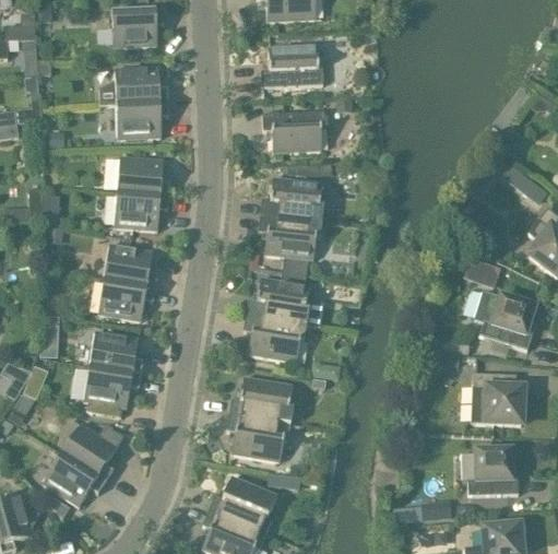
[(266,0),(268,21),(316,19),(316,0),(266,0)]
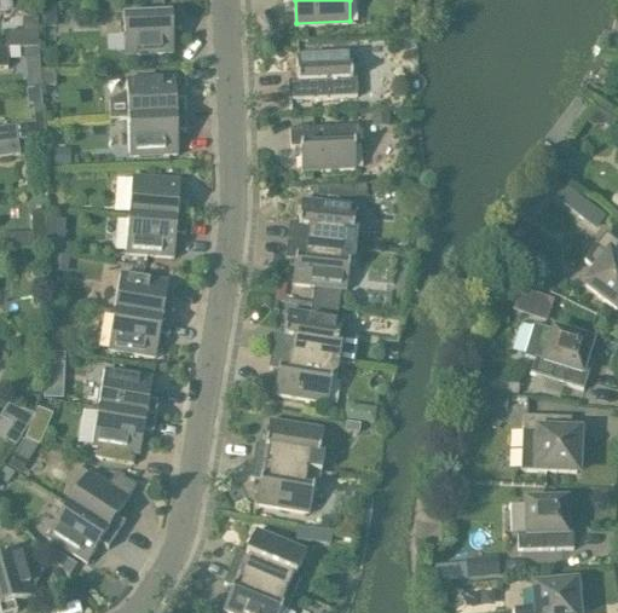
[(125,12),(126,51),(174,50),(173,27),(183,25),(182,9),(125,12)]
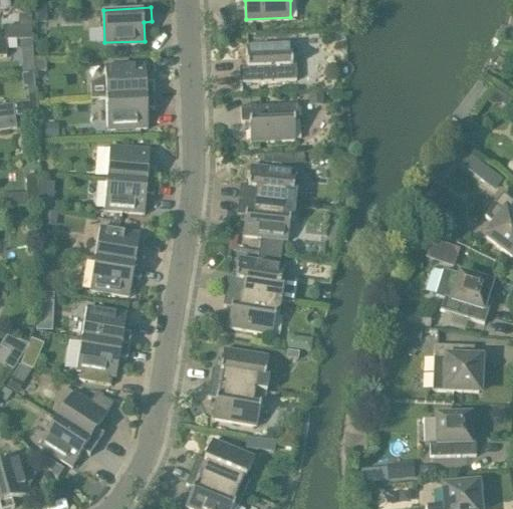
[(32,15),(20,15),(20,27),(33,27),(32,15)]
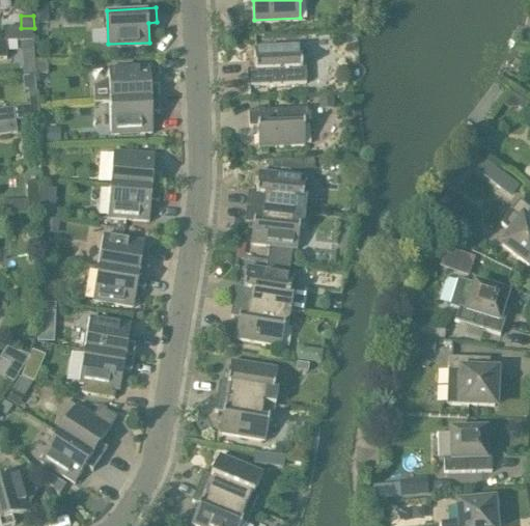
[(256,65),(248,66),(248,82),(307,80),(306,63),(302,63),(301,43),(255,45),(256,65)]
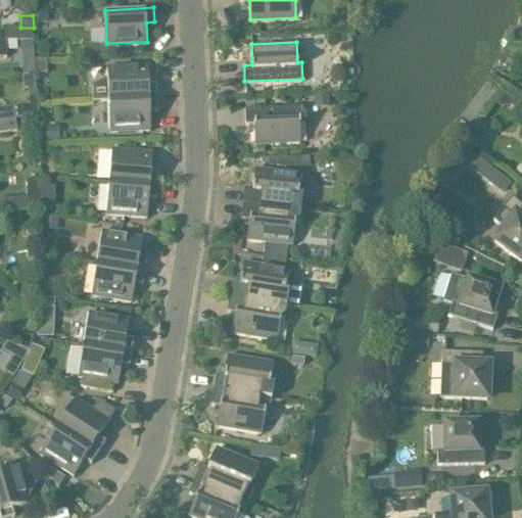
[(37,69),(48,69),(48,58),(36,58),(37,69)]
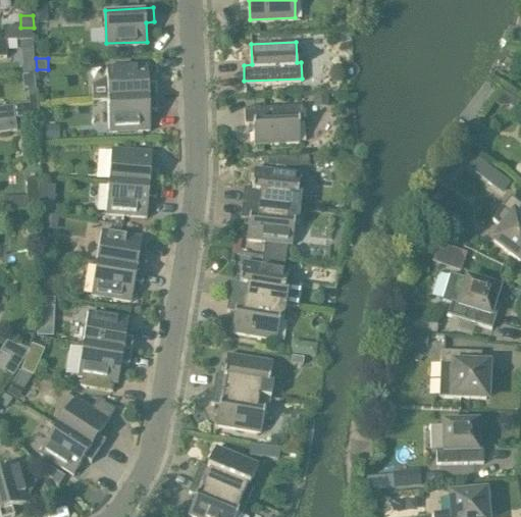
[(157,94),(157,81),(149,81),(148,61),(107,63),(108,74),(93,82),(94,98),(108,97),(108,96),(157,94)]
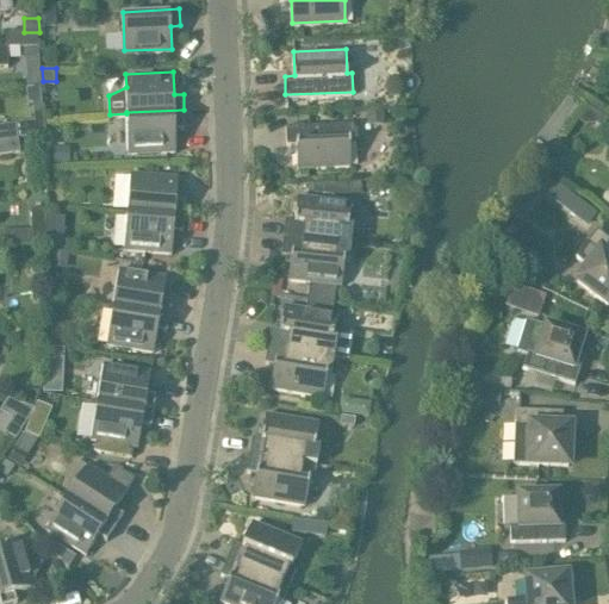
[(184,110),(126,112),(126,113),(129,151),(176,149),(175,126),(185,125),(184,110)]
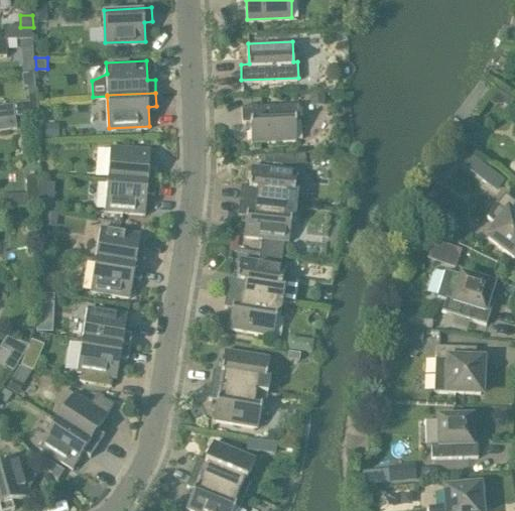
[(0,115),(16,113),(14,101),(0,103),(0,115)]
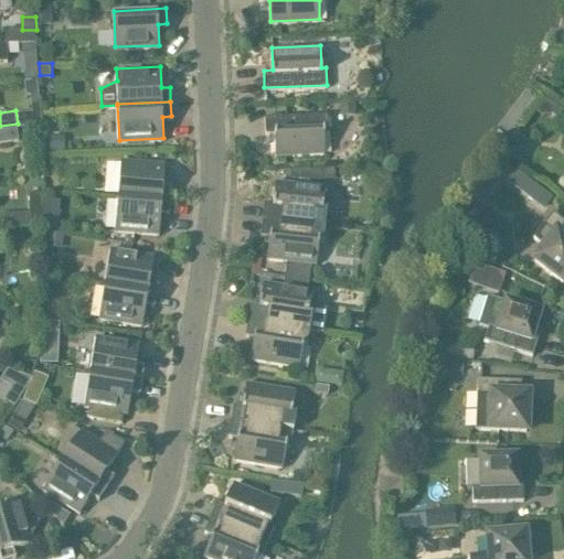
[(265,114),(266,131),(275,130),(276,153),(325,151),(325,128),(329,128),(328,111),(265,114)]
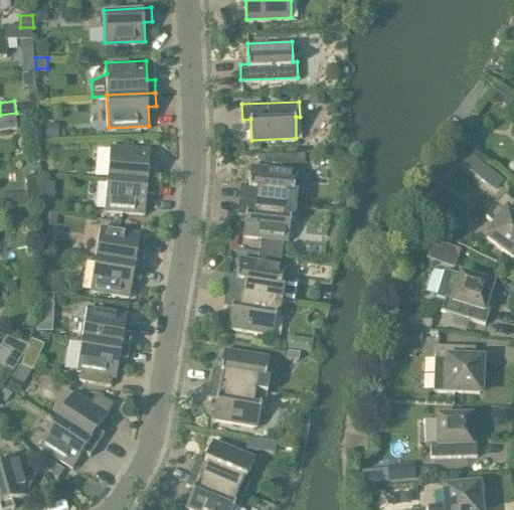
[(16,113),(0,115),(0,127),(17,125),(16,113)]
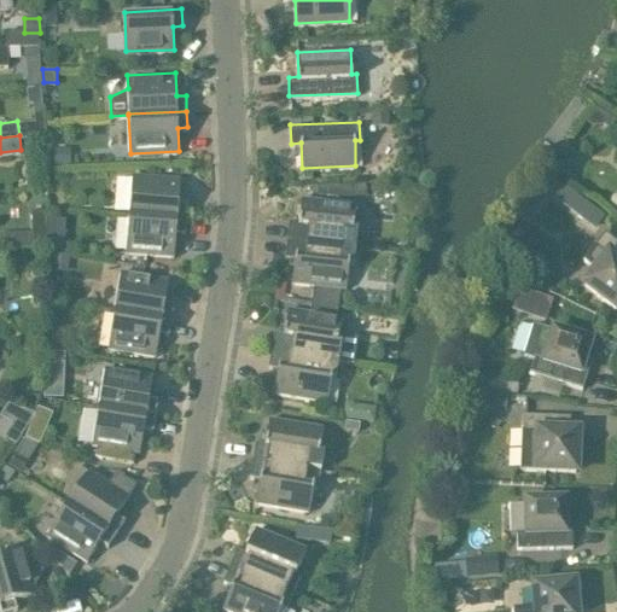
[(133,173),(129,211),(187,216),(188,199),(179,199),(181,176),(133,173)]
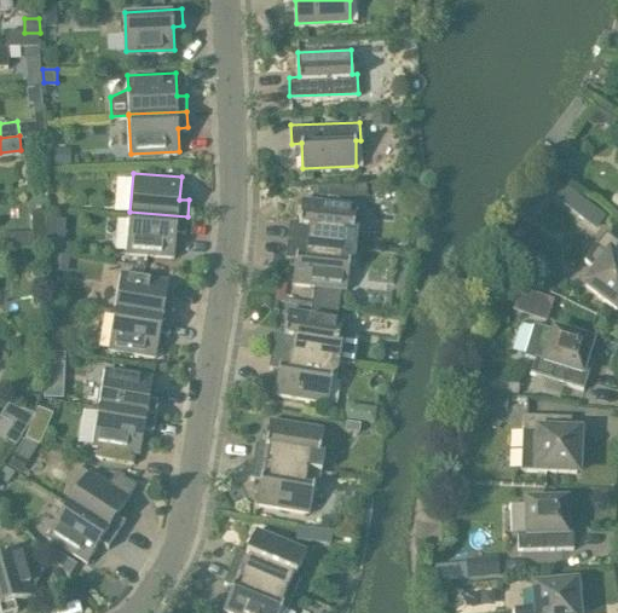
[(582,194),(572,208),(590,221),(600,207),(582,194)]
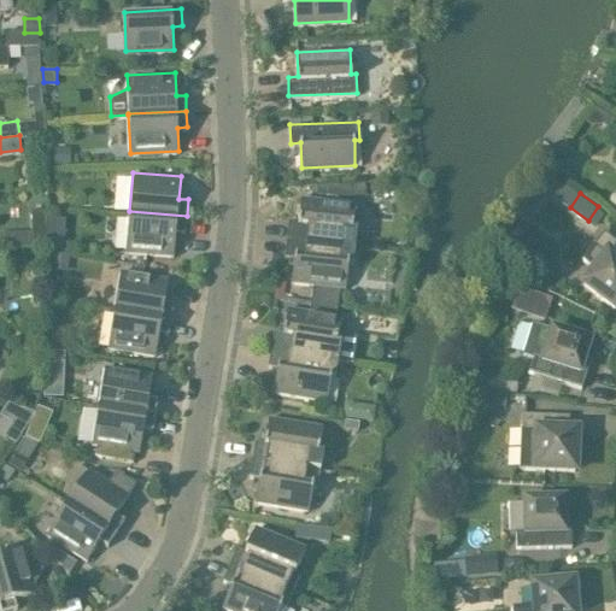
[(287,236),(356,244),(357,225),(352,225),(356,201),(301,194),(299,219),(289,218),(287,236)]
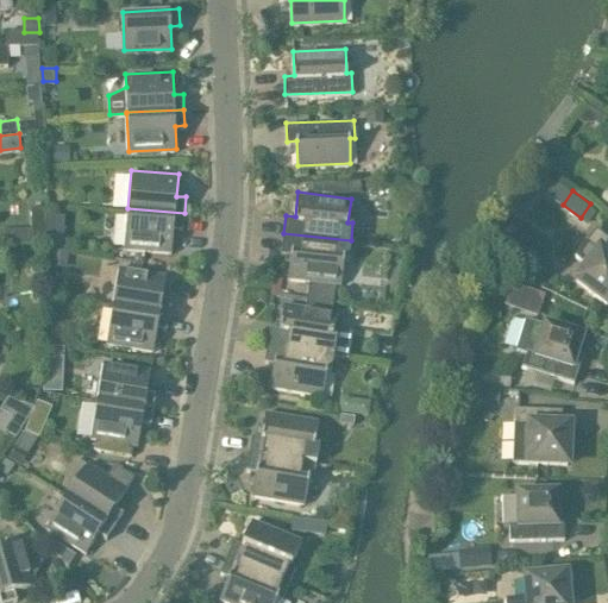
[(185,213),(127,208),(124,246),(171,250),(174,227),(183,228),(185,213)]
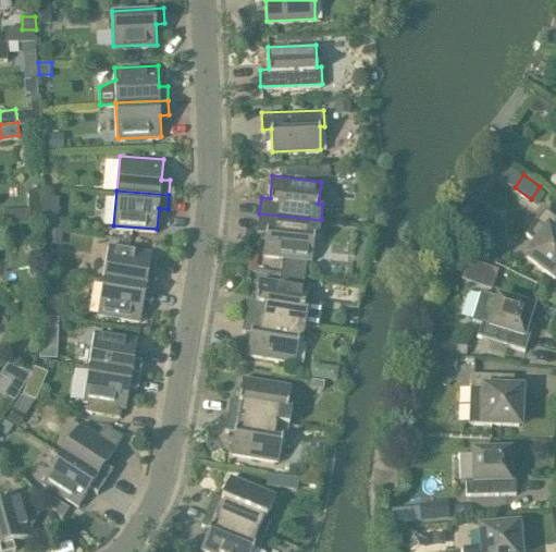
[(59,222),(60,194),(46,193),(45,222),(59,222)]
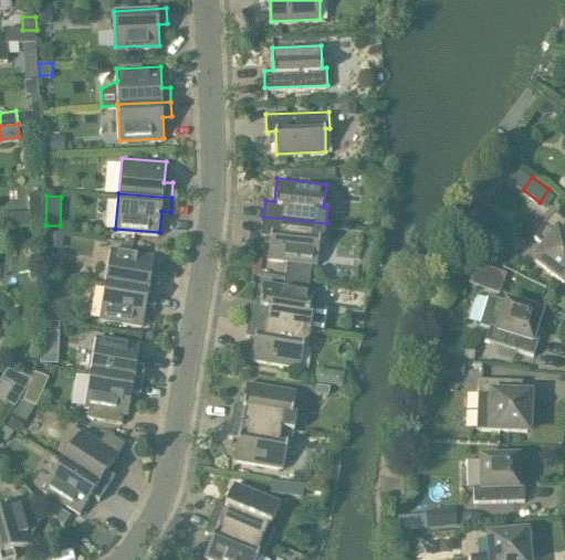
[(0,224),(31,223),(30,209),(0,210),(0,224)]
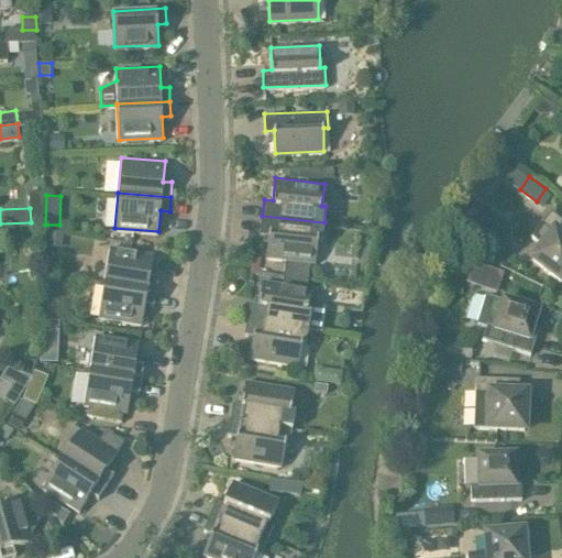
[(561,215),(552,208),(532,233),(543,242),(533,256),(561,277),(561,215)]
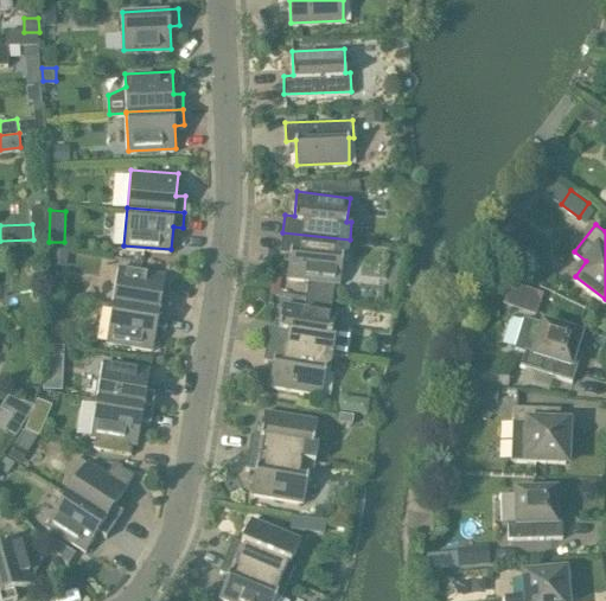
[(282,232),(281,250),(291,251),(287,275),(340,281),(343,257),(348,257),(350,240),(282,232)]
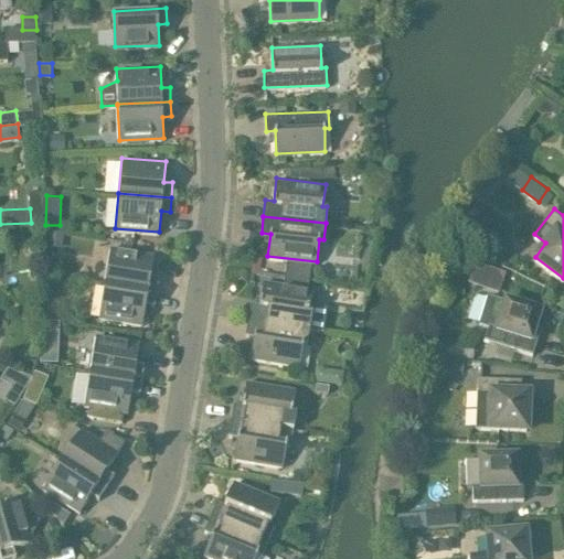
[(112,246),(105,281),(158,289),(160,275),(151,273),(155,253),(112,246)]
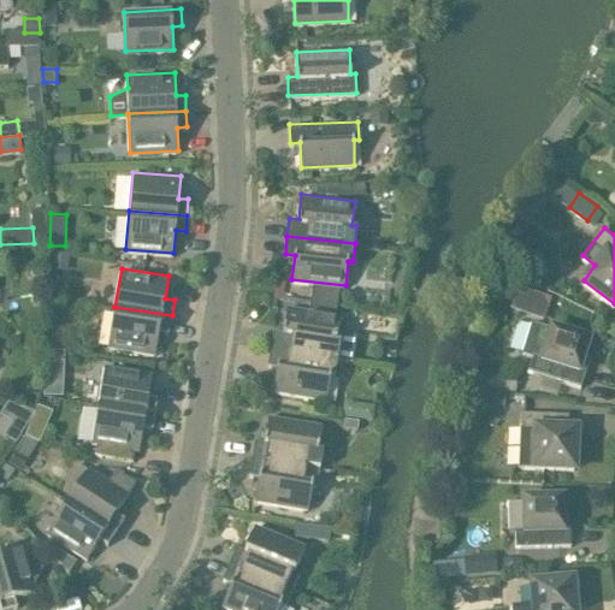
[(519,283),(512,302),(531,308),(537,290),(519,283)]
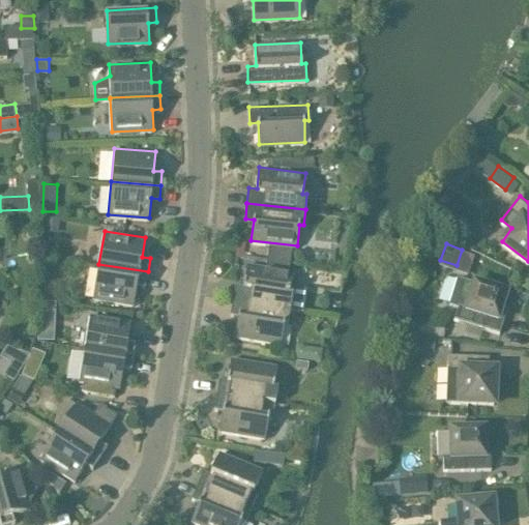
[(291,307),(294,291),(290,291),(293,270),(247,262),(243,283),(236,282),(233,297),(291,307)]
